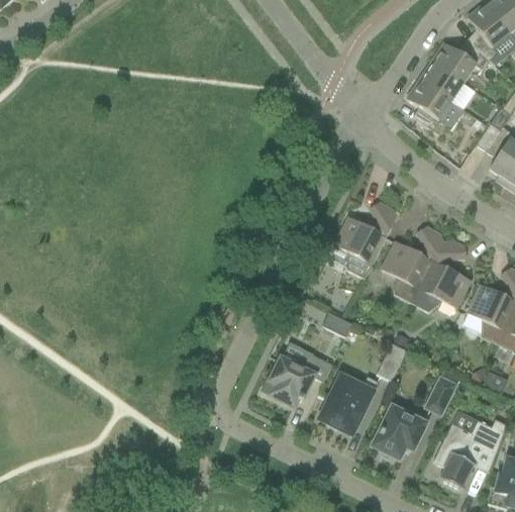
[(488,0),(485,2),(509,32),(514,27),(514,3),(512,0),(488,0)]
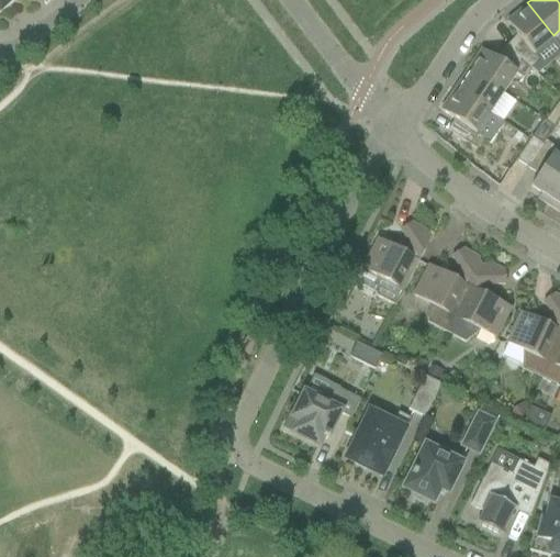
[(553,35),(527,2),(507,18),(522,35),(512,46),(533,66),(540,57),(535,51),(553,35)]
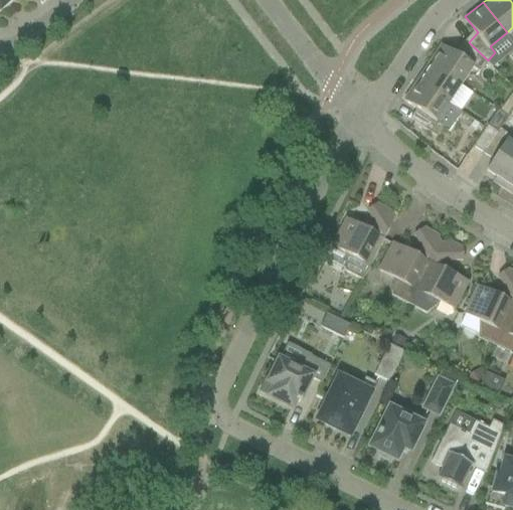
[(488,60),(469,42),(459,53),(442,42),(430,60),(462,82),(474,64),(480,68),(488,60)]
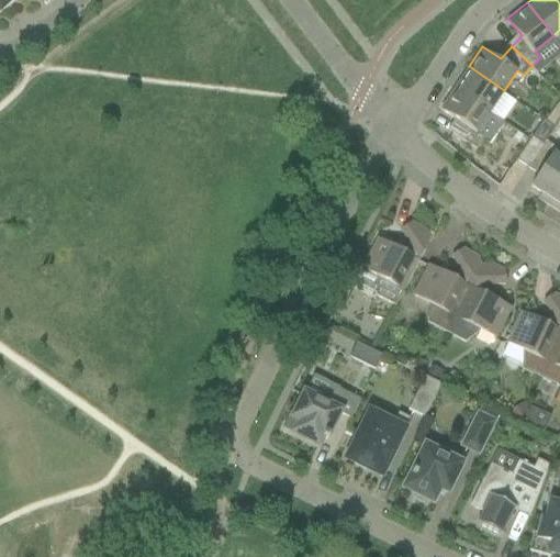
[(504,90),(469,66),(456,86),(491,110),(504,90)]
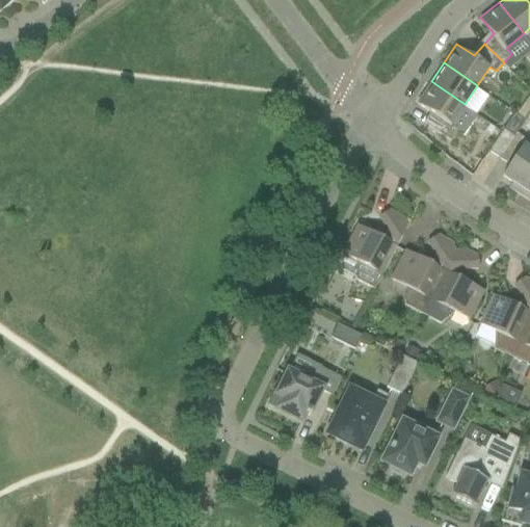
[(465,104),(431,81),(418,101),(435,112),(429,123),(451,137),(458,127),(452,122),(465,104)]
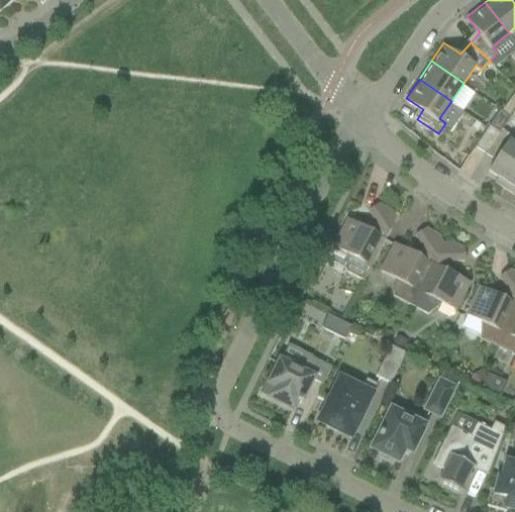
[(486,150),(501,129),(491,122),(487,127),(476,144),(486,150)]
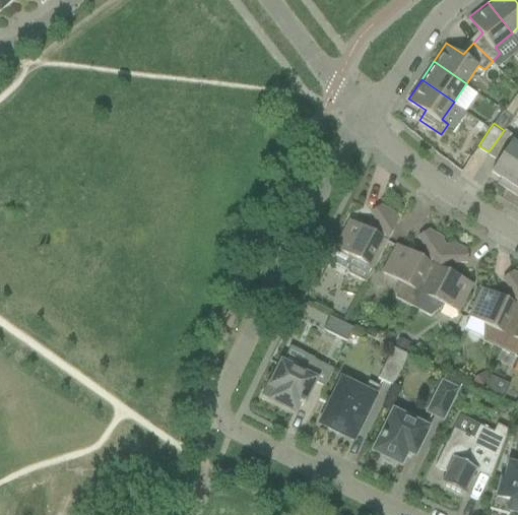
[(509,187),(517,173),(517,135),(506,127),(504,130),(489,151),(499,158),(492,169),(502,176),(499,180),(509,187)]
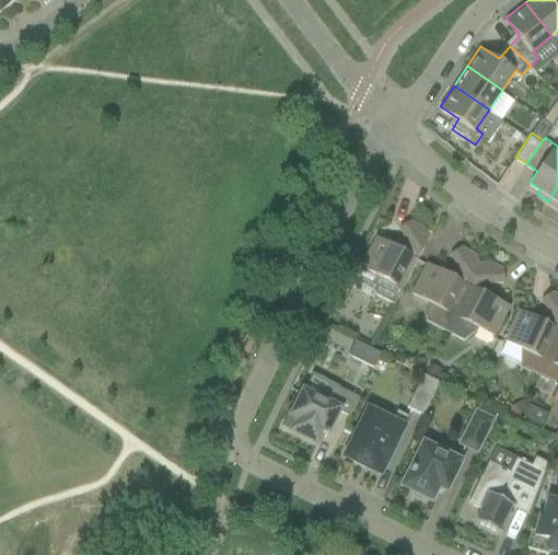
[(557,186),(548,201),(557,207),(557,186)]
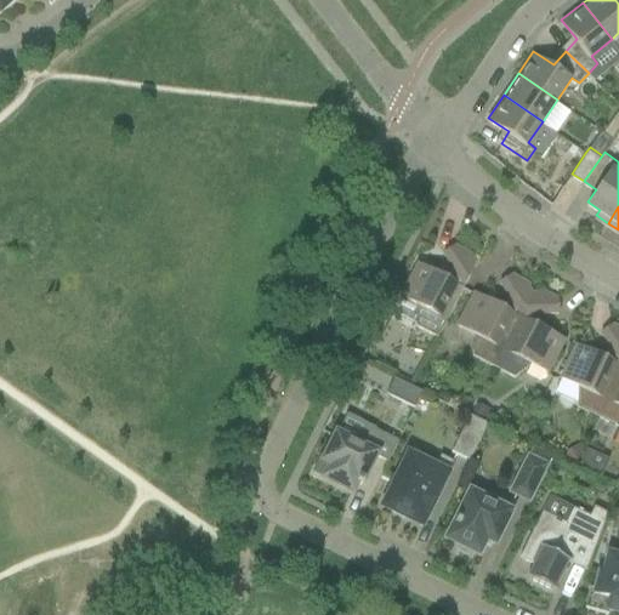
[(416,323),(438,334),(465,283),(477,260),(473,250),(458,241),(444,250),(456,268),(446,274),(419,261),(404,288),(402,292),(419,302),(416,323)]
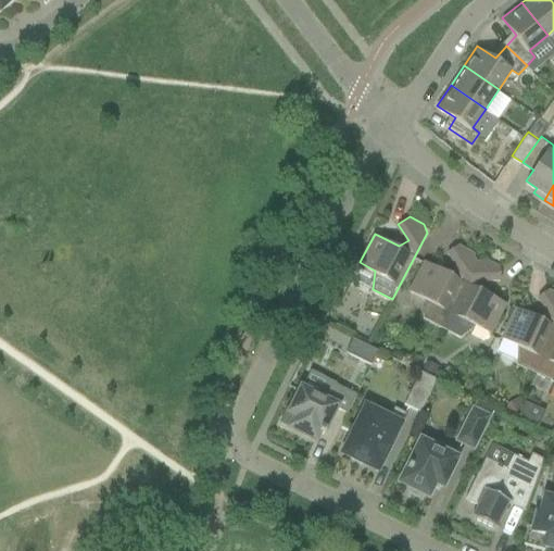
[(442,325),(477,258),(475,250),(460,242),(449,250),(458,266),(450,272),(425,259),(415,278),(410,289),(425,297),(424,315),(442,325)]
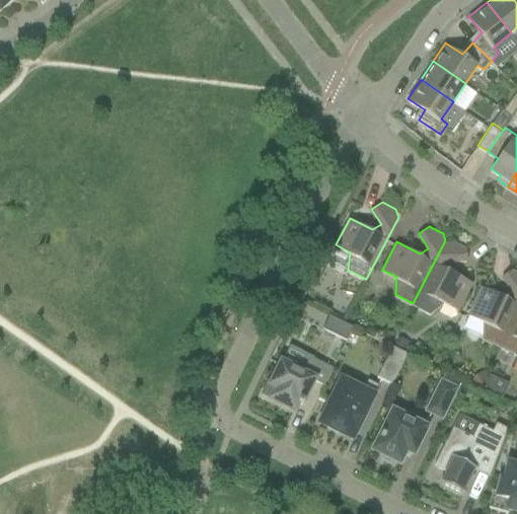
[(445,241),(445,240),(413,303),(431,312),(444,301),(458,308),(472,281),(450,270),(449,260),(467,259),(467,245),(453,238),(445,241)]
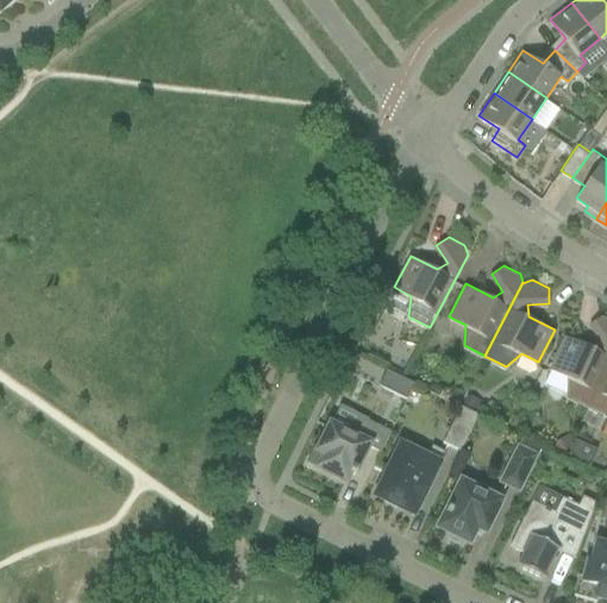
[(588,406),(606,364),(606,315),(602,314),(590,324),(602,340),(593,347),(565,334),(551,368),(568,376),(567,396),(588,406)]
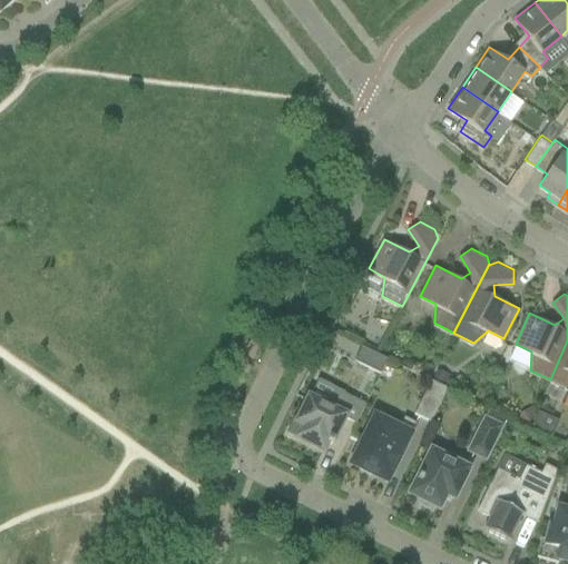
[(567,340),(550,379),(567,387),(567,340)]
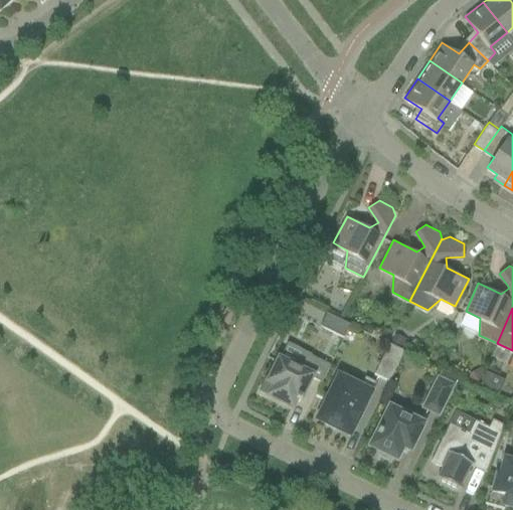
[(353,310),(349,319),(390,337),(399,317),(389,313),(384,324),(353,310)]
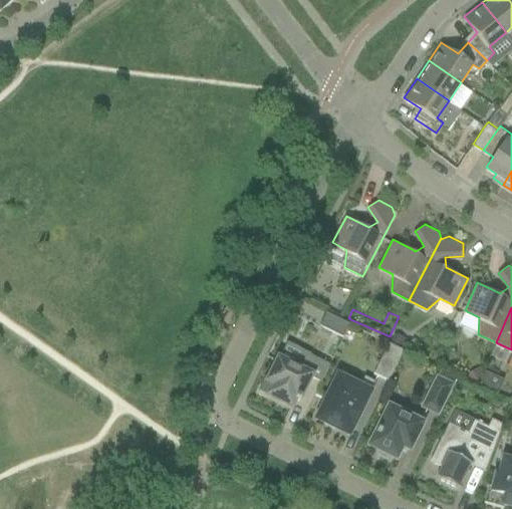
[(344,334),(350,321),(326,310),(320,323),(344,334)]
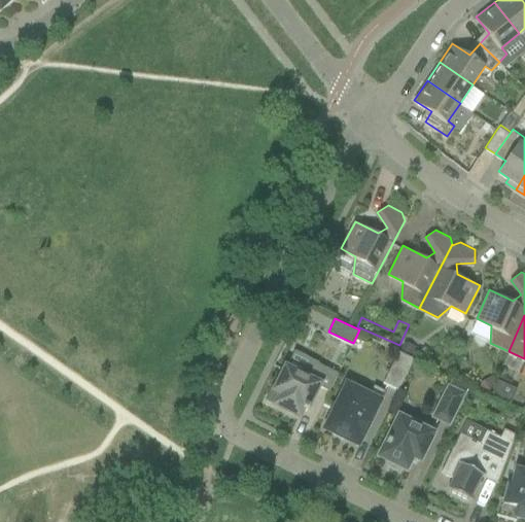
[(401,347),(415,353),(418,345),(406,339),(401,347)]
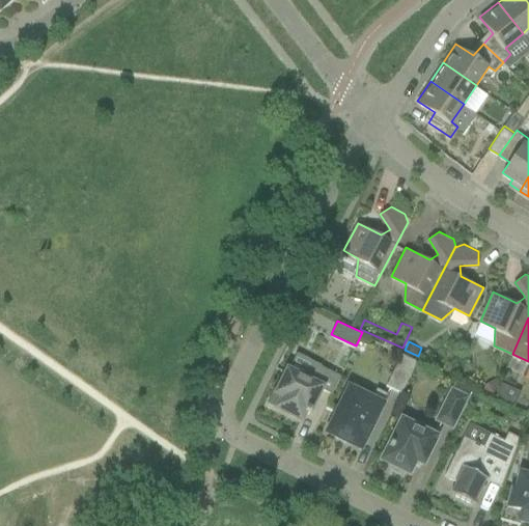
[(402,391),(418,359),(402,352),(387,384),(402,391)]
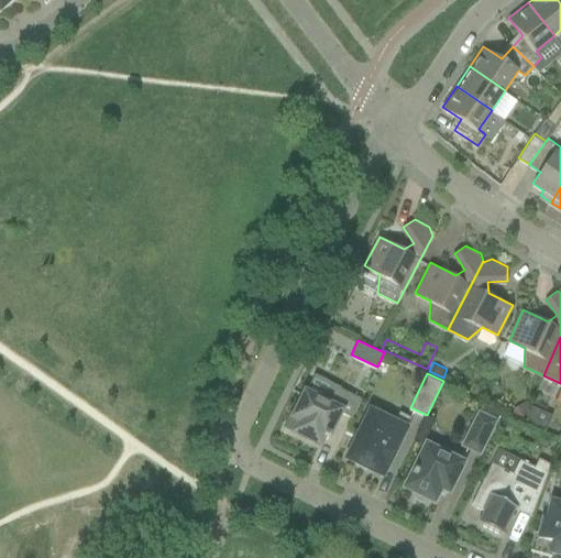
[(362,396),(331,382),(322,400),(306,391),(295,414),(292,412),(285,425),(320,442),(323,435),(328,437),(330,433),(339,414),(351,419),(362,396)]
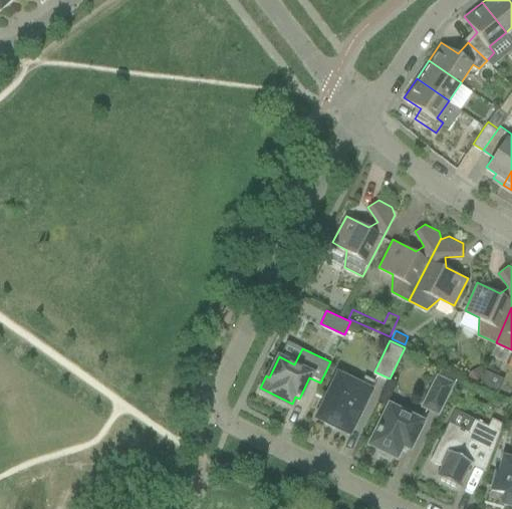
[(478,382),(484,367),(481,363),(473,369),(466,375),(478,382)]
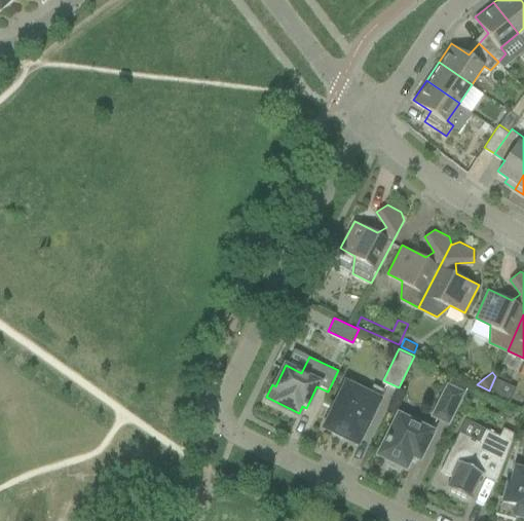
[(511,399),(516,385),(497,378),(492,391),(511,399)]
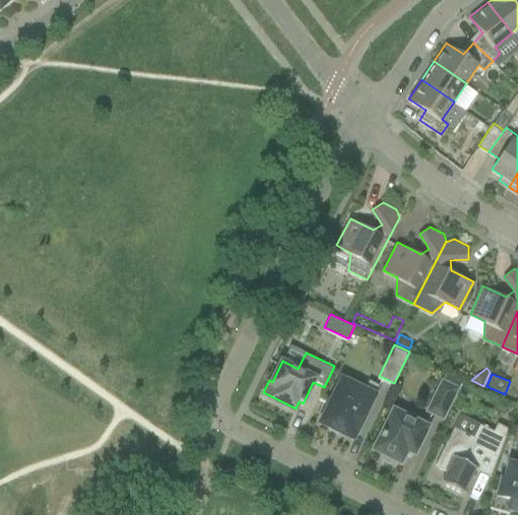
[(332,397),(321,421),(343,432),(353,437),(357,432),(380,383),(370,378),(365,388),(360,385),(357,391),(342,384),(335,398),(332,397)]
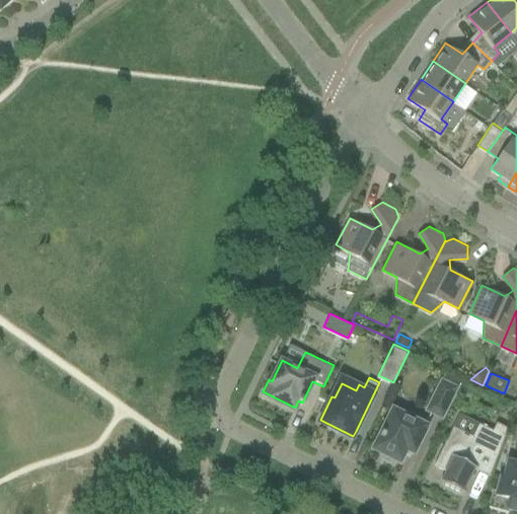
[(442,377),(427,409),(444,417),(459,386),(442,377)]
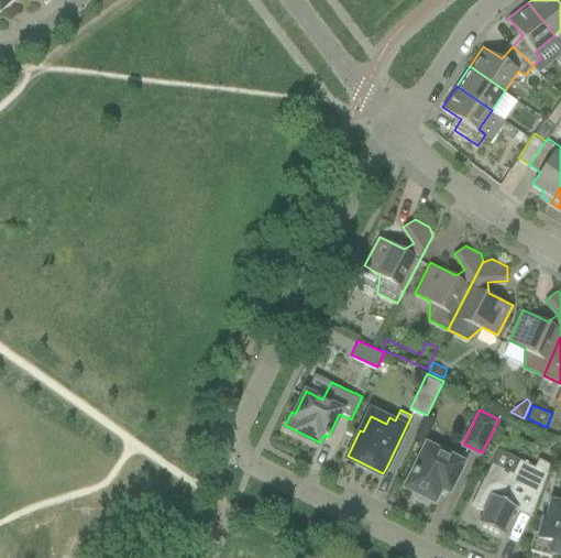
[(427,444),(417,466),(407,485),(417,490),(414,495),(428,502),(430,496),(435,499),(441,485),(449,489),(463,461),(462,461),(464,456),(443,446),(441,450),(427,444)]
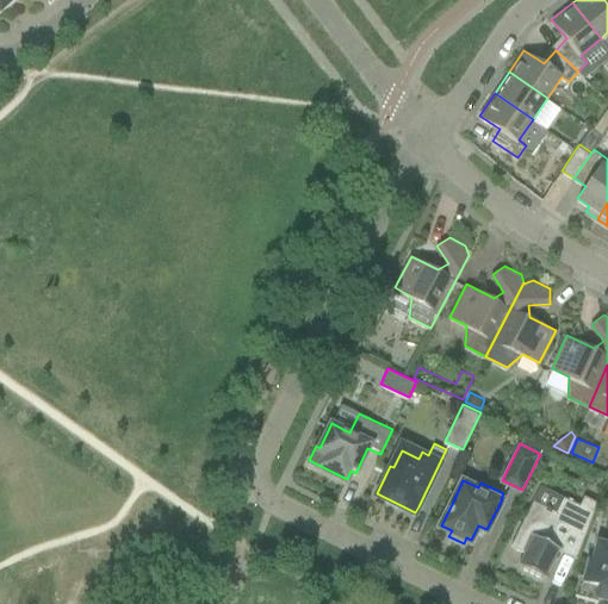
[(534,498),(512,545),(526,550),(520,562),(519,564),(546,577),(546,576),(570,528),(585,535),(597,500),(584,494),(581,503),(563,494),(556,510),(534,498)]
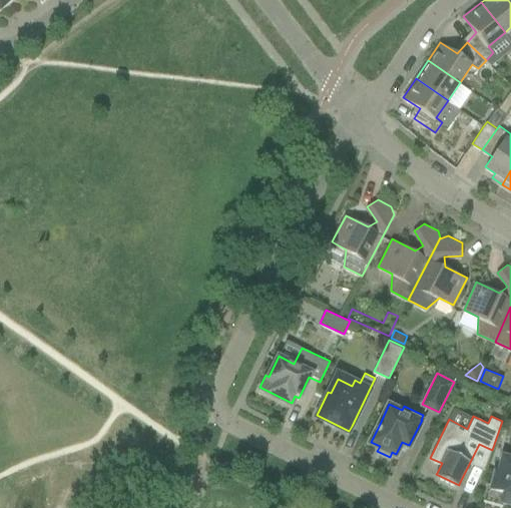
[(510,456),(503,454),(499,469),(496,468),(492,484),(488,483),(483,500),(503,505),(504,501),(510,503),(510,456)]
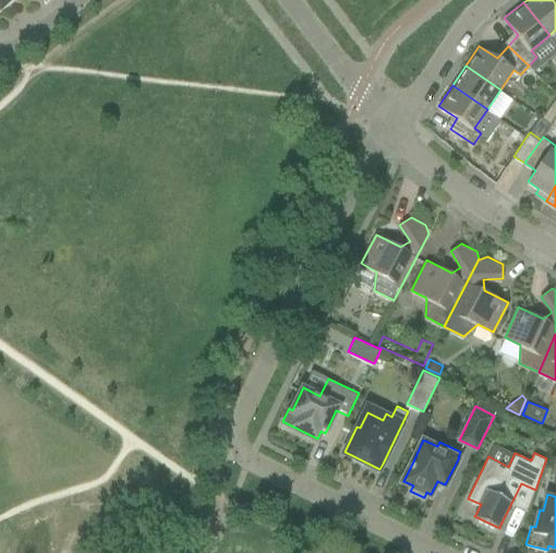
All buildings are outlined.
